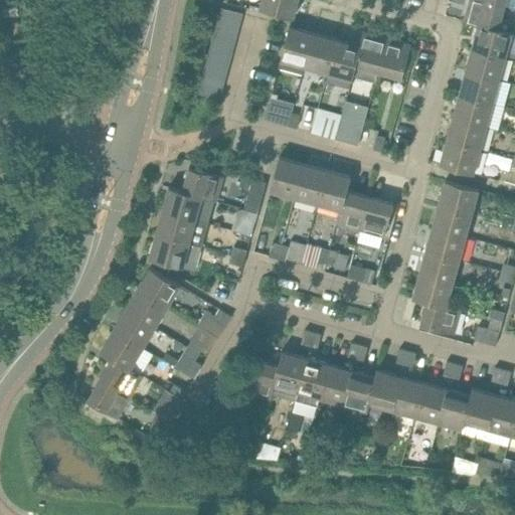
[(294,17),(298,0),(262,0),(260,8),(294,17)]
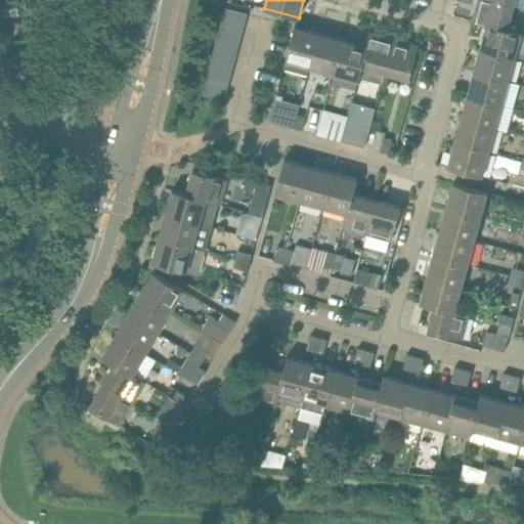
[(507,30),(507,29),(513,6),(490,0),(478,0),(473,22),(486,26),(487,25),(507,30)]
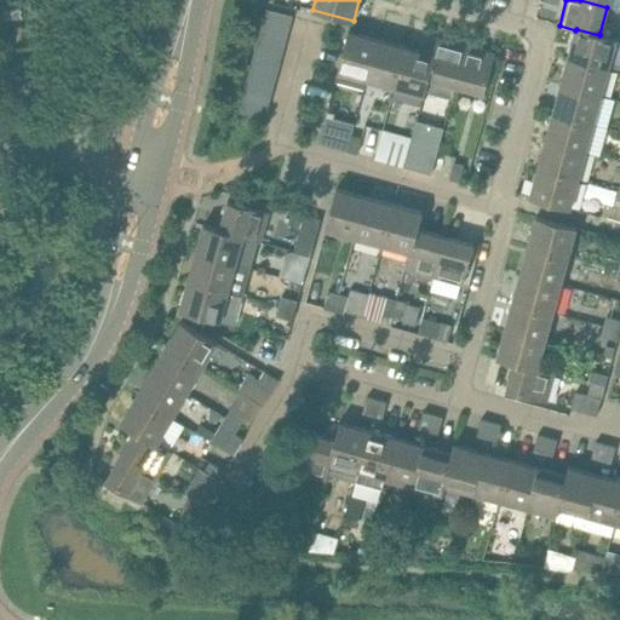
[(267,9),(263,23),(290,30),(293,16),(267,9)]
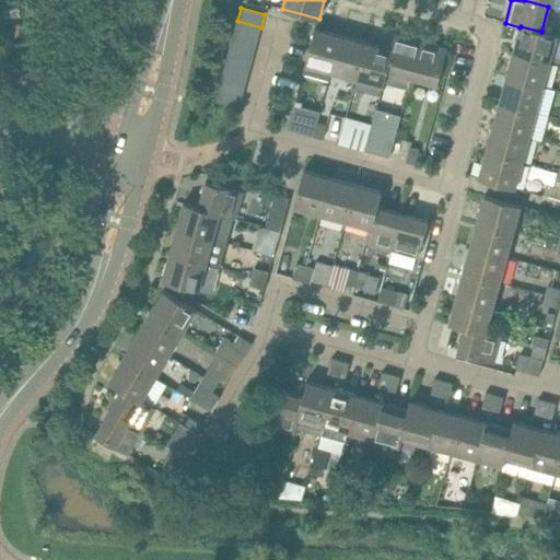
[(258,38),(261,27),(237,21),(234,32),(258,38)]
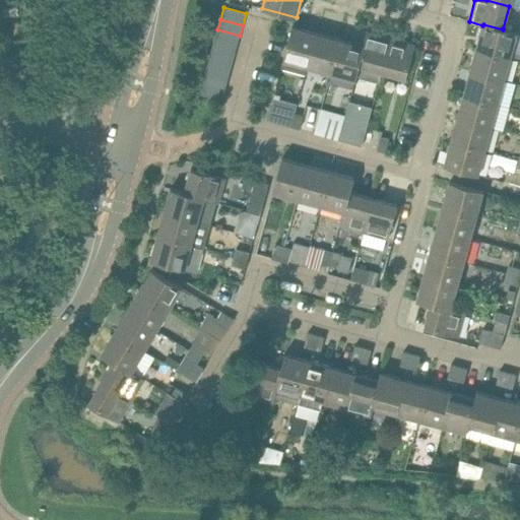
[(517,33),(503,28),(503,29),(483,24),(482,25),(476,48),(511,57),(517,33)]
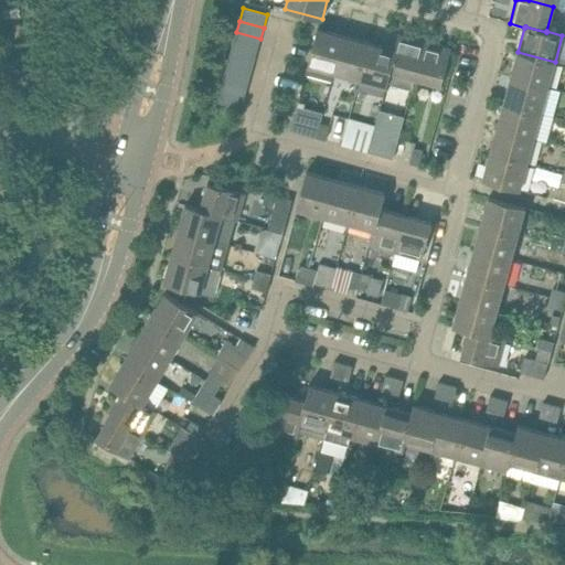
[(334,73),(344,35),(318,29),(308,65),(329,71),(334,73)]
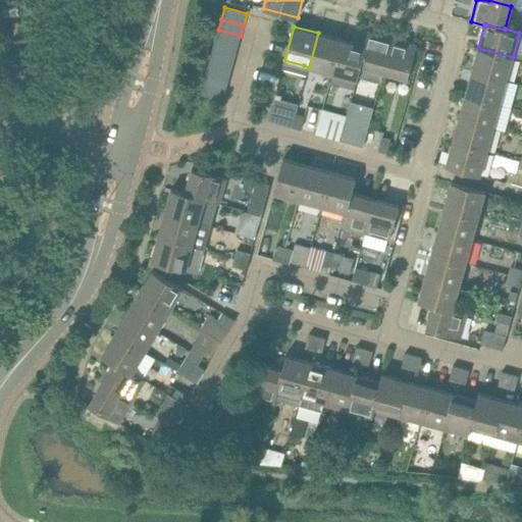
[(238,47),(241,36),(218,30),(215,41),(238,47)]
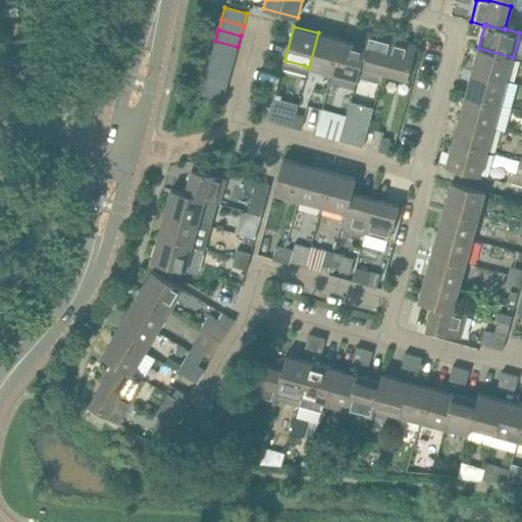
[(383,72),(393,38),(368,32),(364,46),(365,46),(360,66),(361,66),(383,72)]
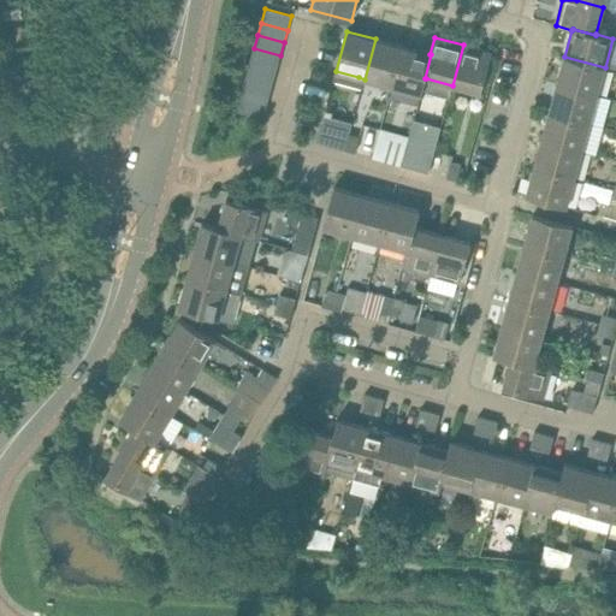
[(392,87),(403,47),(375,39),(365,80),(392,87)]
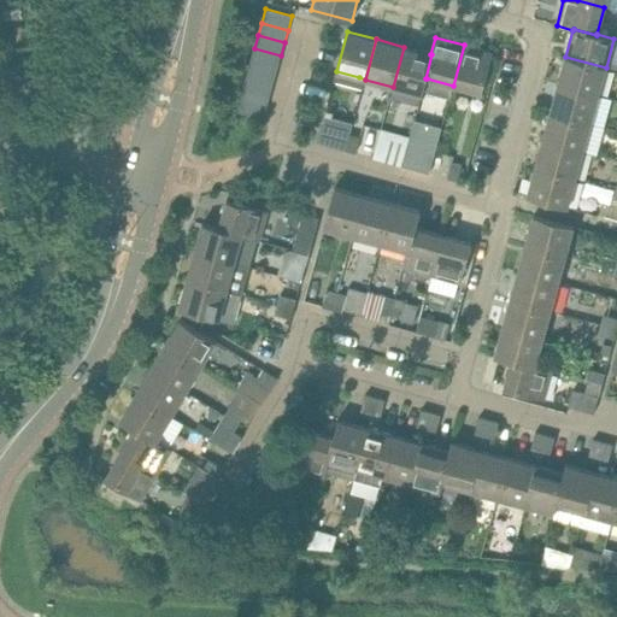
[(493,53),(464,45),(453,86),(459,87),(482,93),(493,53)]
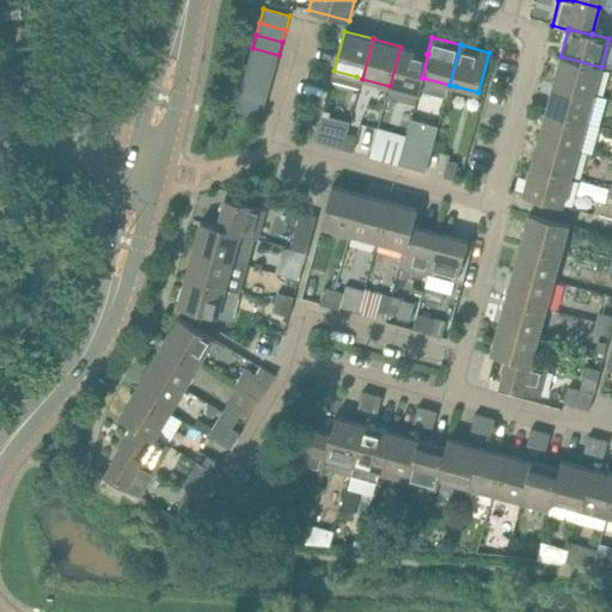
[(428,54),(427,54),(401,47),(390,86),(418,95),(423,78),(422,78),(428,54)]
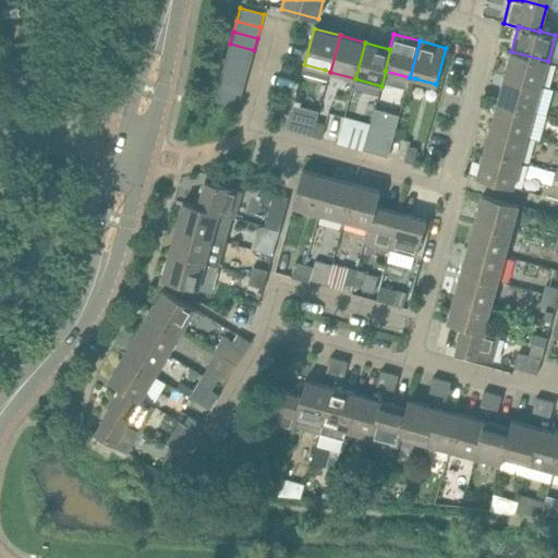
[(251,61),(254,50),(230,44),(227,55),(251,61)]
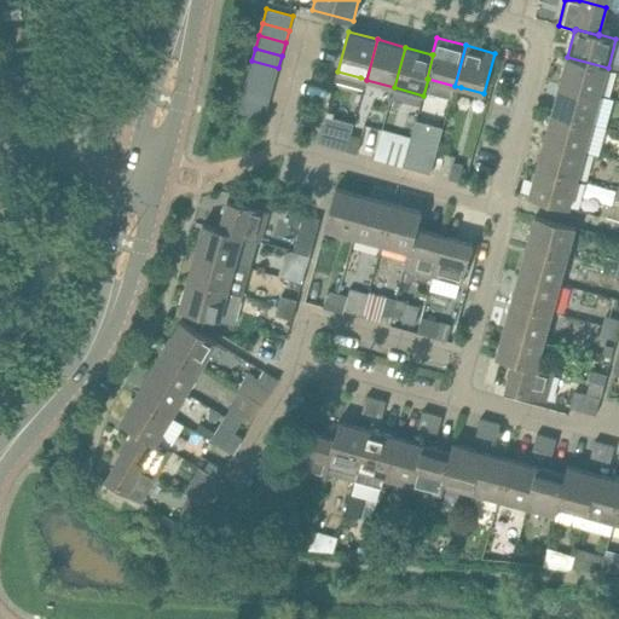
[(600,96),(608,68),(567,57),(560,85),(600,96)]
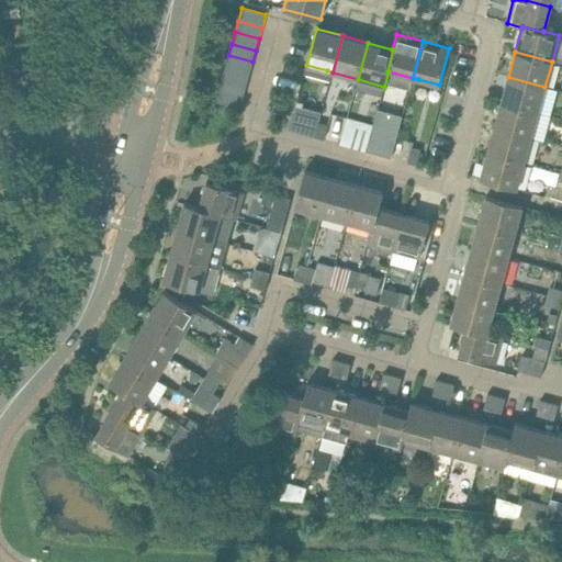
[(249,74),(253,62),(228,55),(225,67),(249,74)]
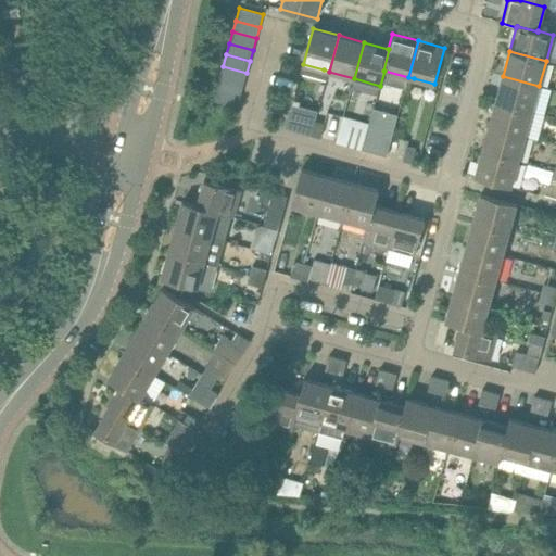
[(244,84),(247,73),(223,66),(220,77),(244,84)]
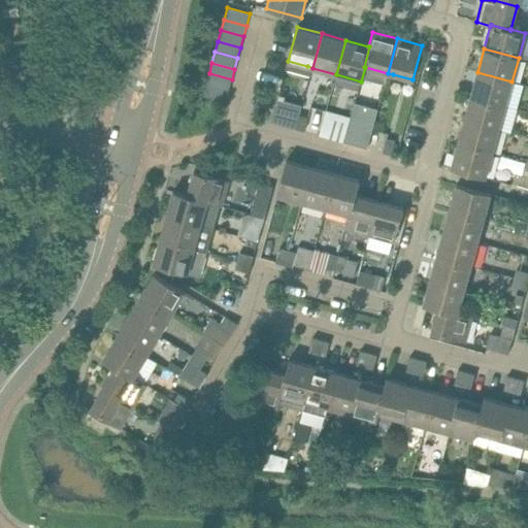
[(505,105),(512,81),(477,72),(471,96),(505,105)]
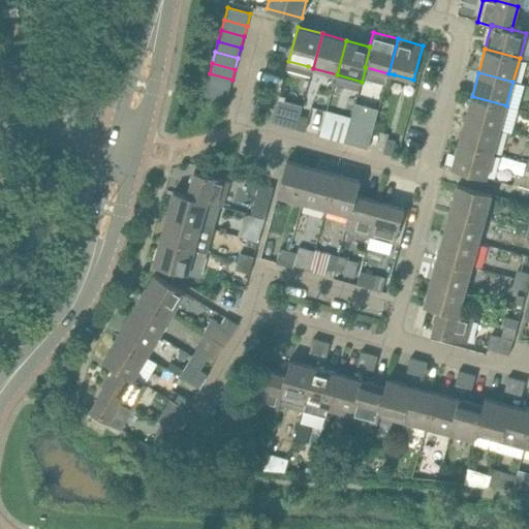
[(229,90),(232,80),(210,73),(207,84),(229,90)]
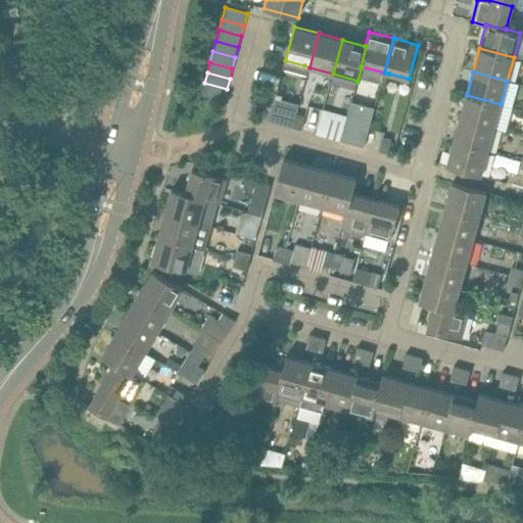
[(224,100),(227,89),(204,83),(201,94),(224,100)]
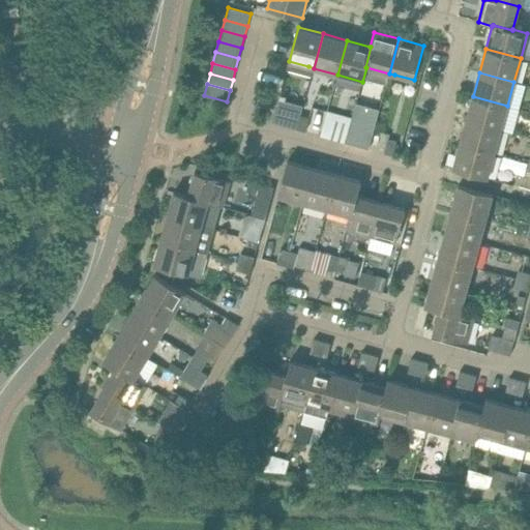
[(501,130),(507,106),(473,96),(466,120),(501,130)]
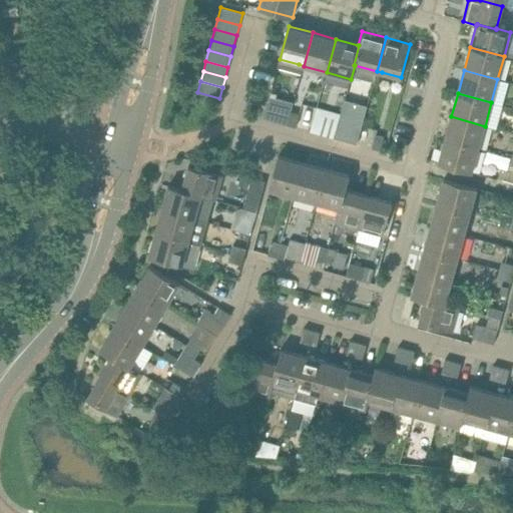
[(270,94),(264,118),(280,123),(288,125),(291,111),(294,101),(270,94)]
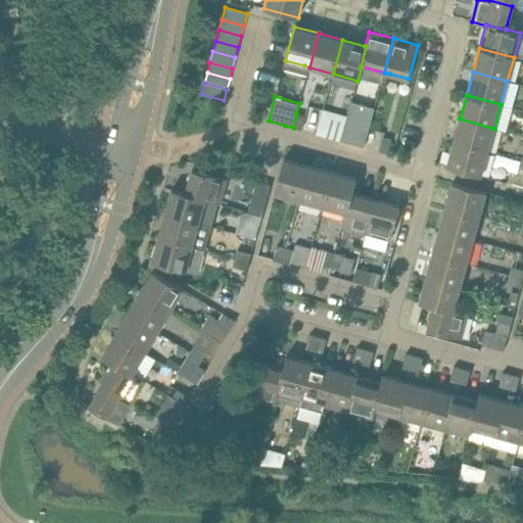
[(305,115),(296,113),(293,128),(301,130),(305,115)]
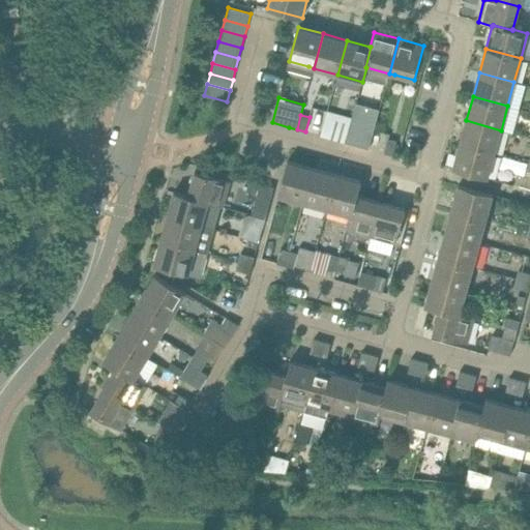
[(352,118),(346,143),(353,145),(369,149),(376,121),(353,115),(352,118)]
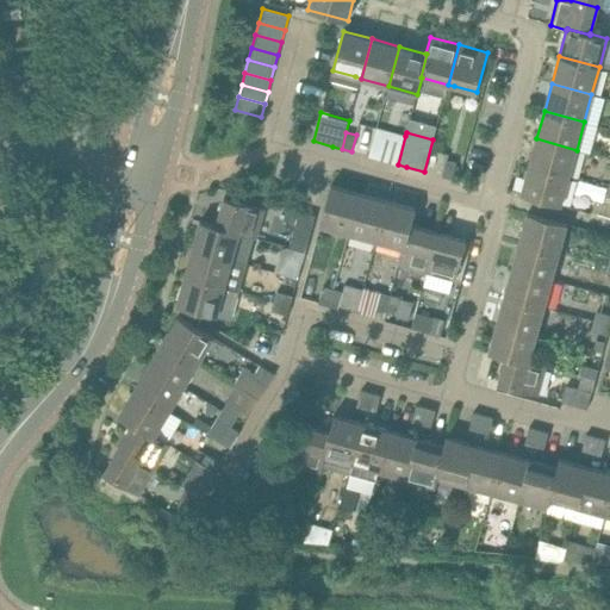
[(568,178),(577,150),(536,138),(529,167),(568,178)]
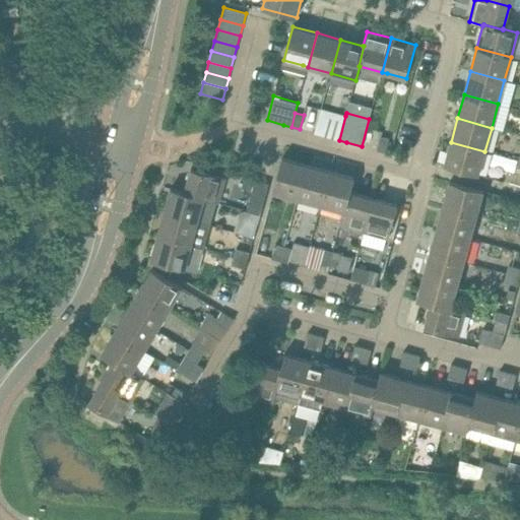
[(338,139),(342,126),(333,124),(330,137),(338,139)]
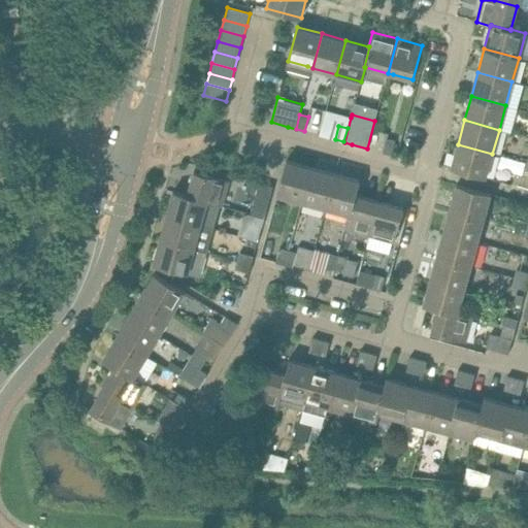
[(387,138),(383,153),(392,155),(396,141),(387,138)]
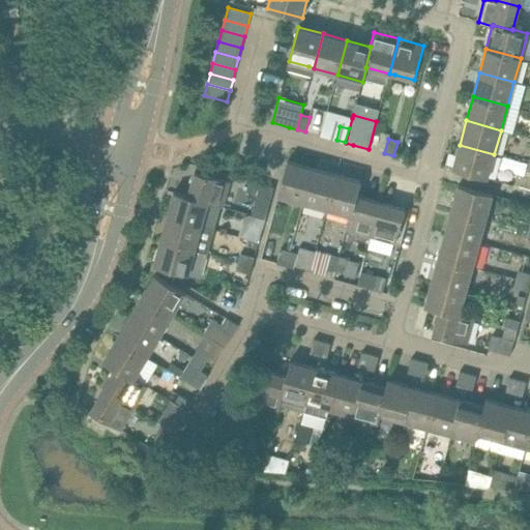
[(493,158),(494,154),(460,145),(452,169),(488,178),(493,158)]
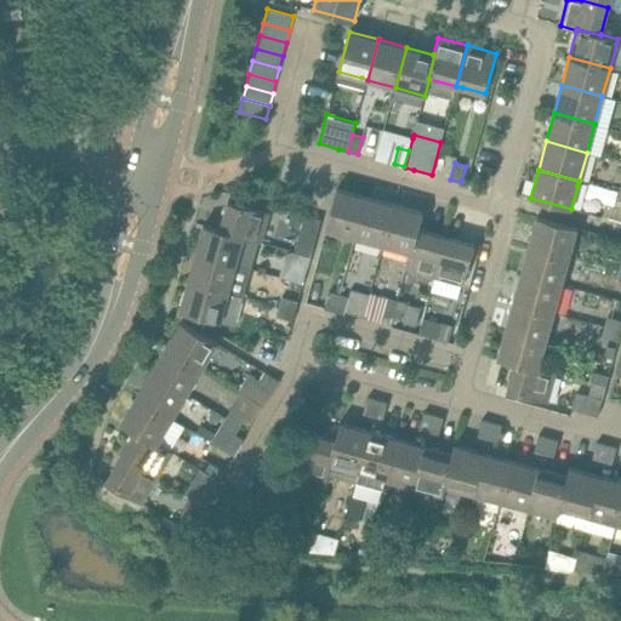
[(355,238),(366,197),(337,189),(326,229),(349,235),(355,238)]
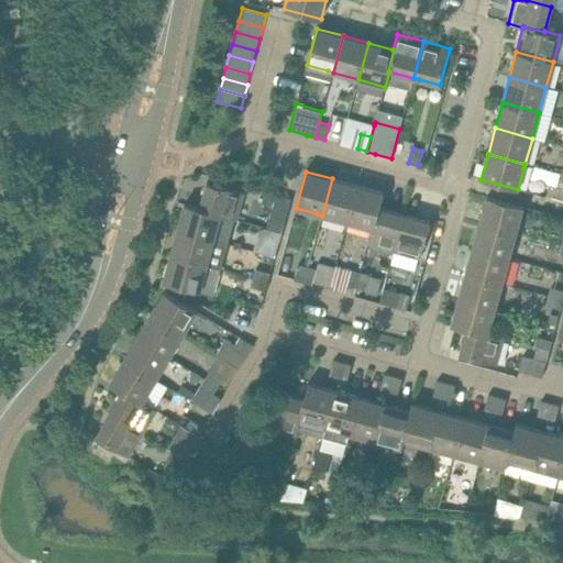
[(348,222),(357,185),(332,178),(322,216),(348,222)]
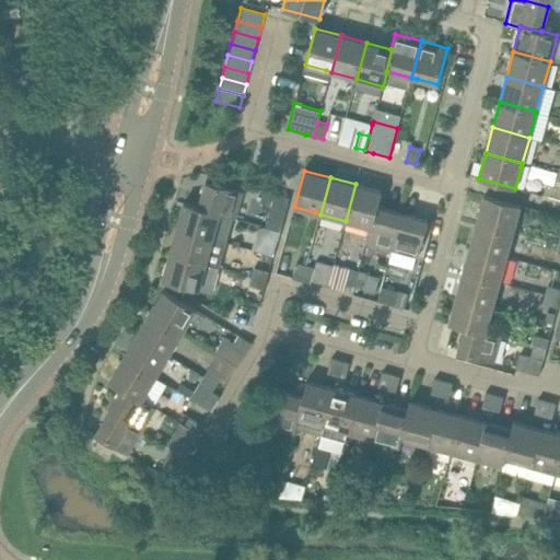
[(206,182),(199,207),(199,208),(220,214),(220,216),(235,220),(237,213),(243,191),(206,182)]
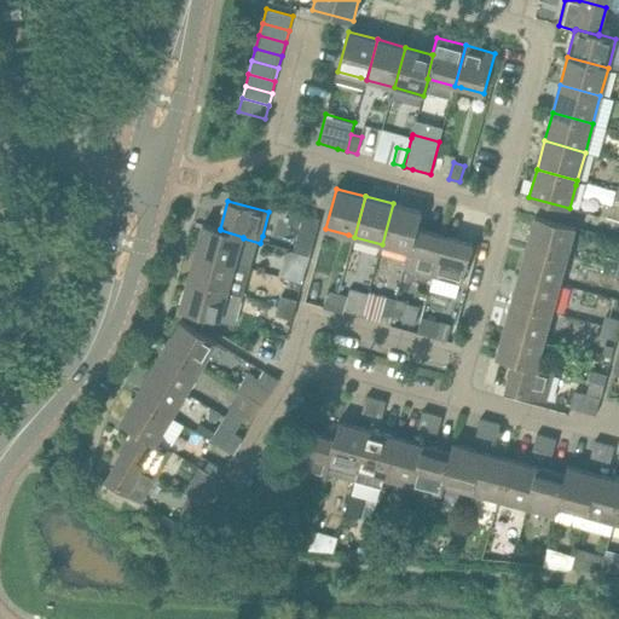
[(422,212),(393,203),(382,244),(409,252),(410,252),(416,229),(417,229),(422,212)]
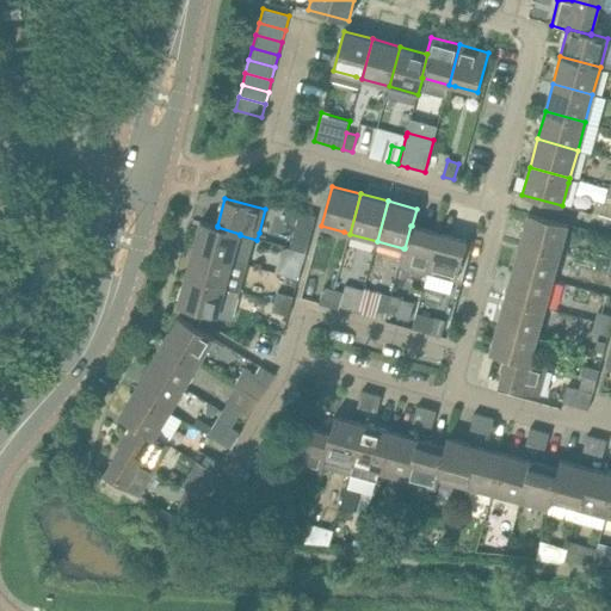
[(288,208),(284,221),(296,224),(300,211),(288,208)]
